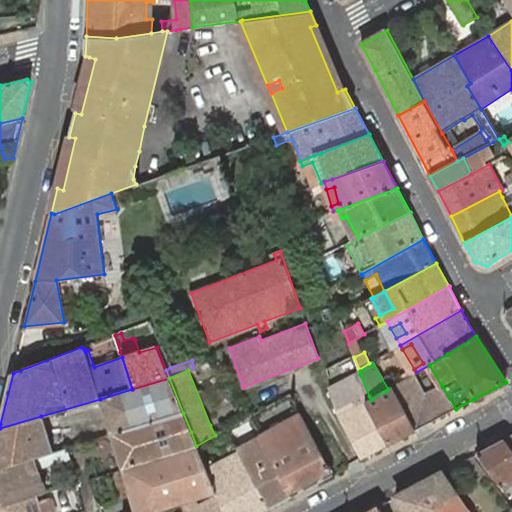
[(332,388),(337,406),(339,414),(362,458),(388,444),(369,408),(365,398),(369,396),(361,376),(360,374),(332,388)]
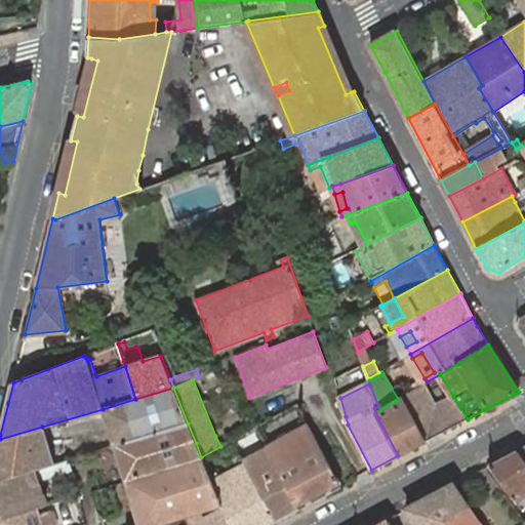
[(402,397),(426,441),(468,419),(453,396),(435,404),(425,384),(402,397)]
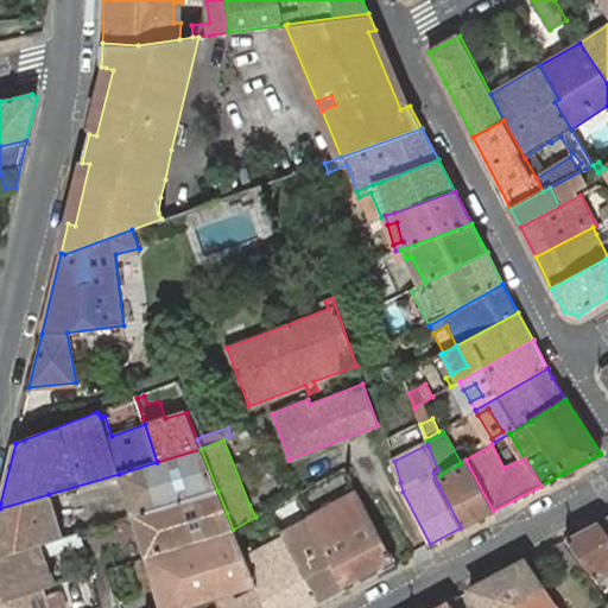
[(217,491),(201,449),(157,462),(119,474),(132,517),(217,491)]
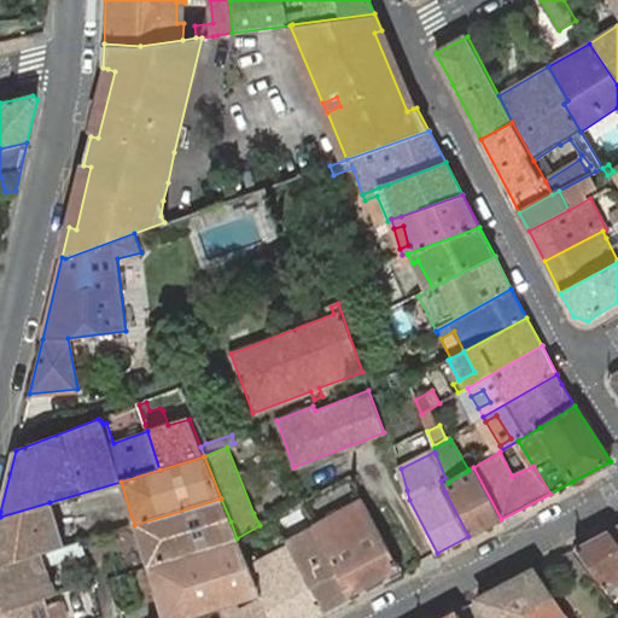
[(445,493),(468,536),(501,519),(473,467),(468,470),(466,472),(470,481),(445,493)]
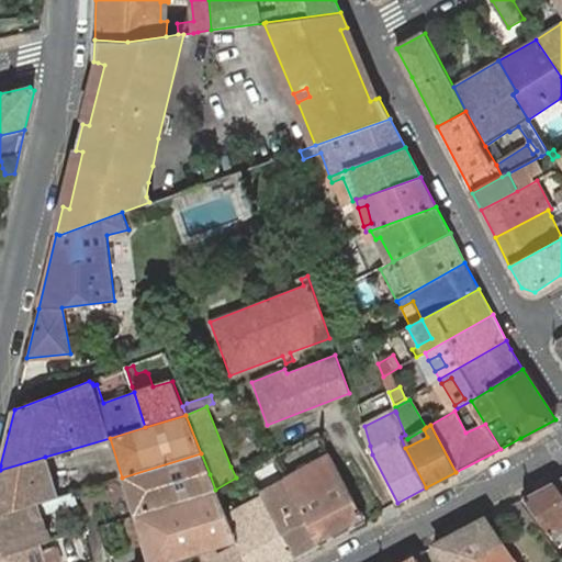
[(195,553),(236,541),(224,510),(216,491),(215,490),(210,474),(201,453),(122,478),(133,516),(147,561),(166,561),(168,561),(195,553)]
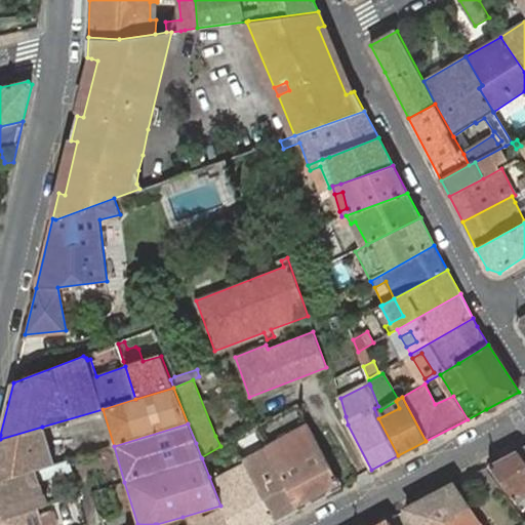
[(299,509),(340,487),(308,426),(267,447),(268,449),(299,509)]
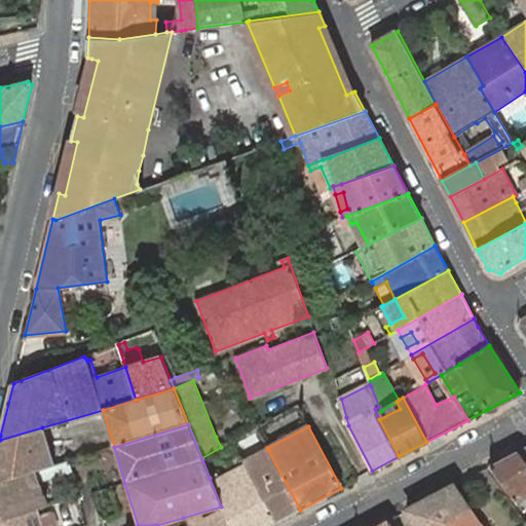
[(0,440),(0,480),(46,466),(53,465),(42,427),(0,440)]
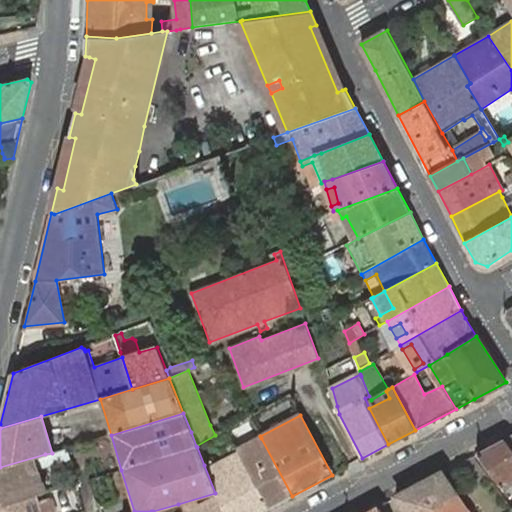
[(268,508),(292,496),(261,438),(245,447),(241,442),(235,445),(268,508)]
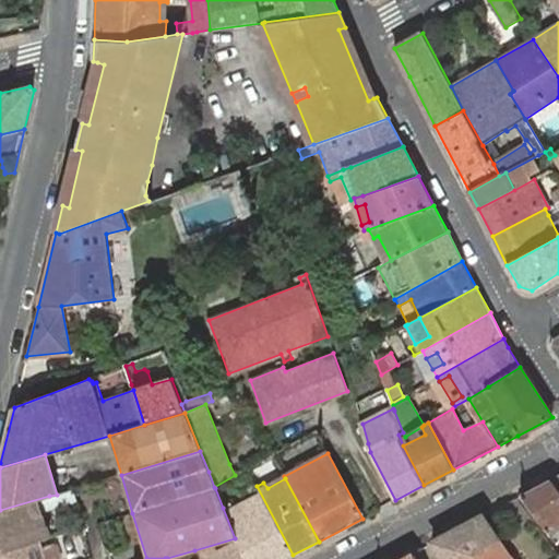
[(558,490),(551,480),(521,496),(557,544),(558,542),(558,490)]
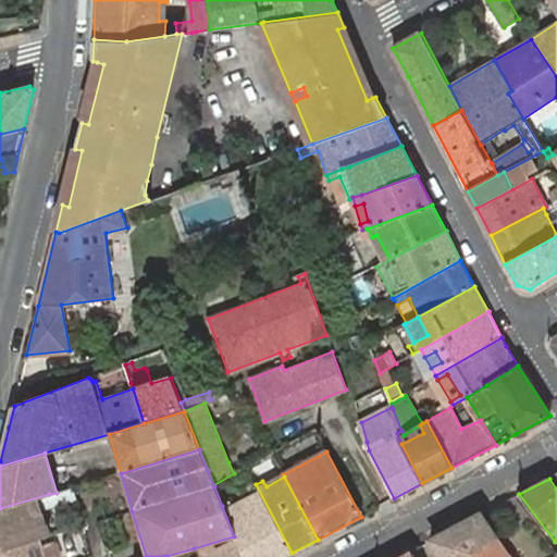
[(245,556),(283,556),(292,553),(256,484),(255,483),(248,486),(254,496),(252,497),(256,504),(235,515),(232,508),(229,503),(222,506),(234,536),(245,556)]
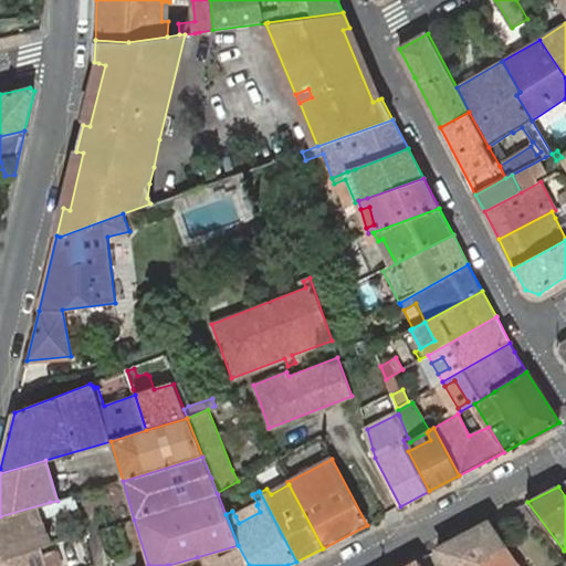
[(77,506),(74,495),(58,501),(50,502),(53,514),(77,506)]
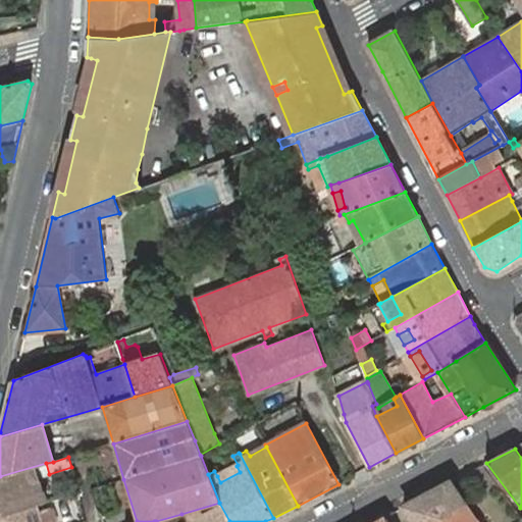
[(0,476),(0,515),(38,505),(47,503),(39,477),(49,474),(46,463),(0,476)]
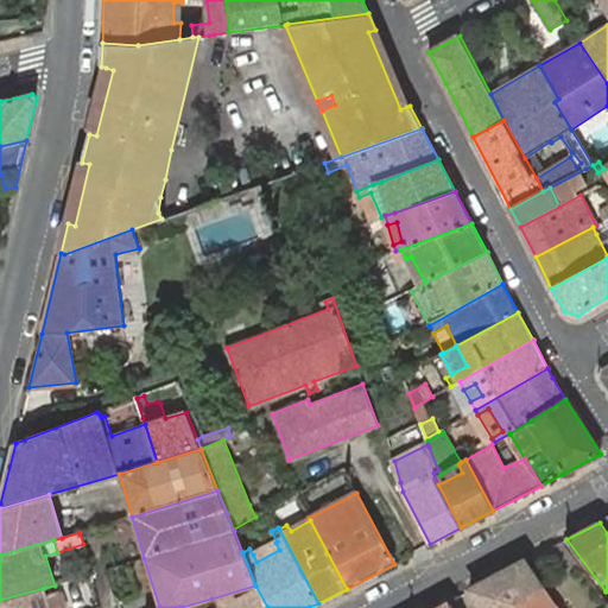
[(562,542),(545,550),(564,578),(581,567),(562,542)]
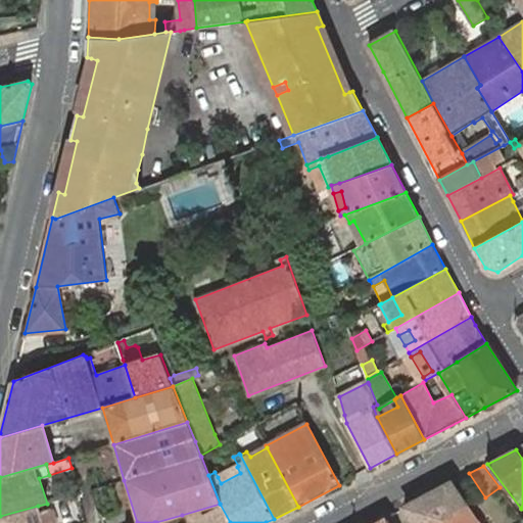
[(240,473),(237,467),(218,477),(221,483),(240,473)]
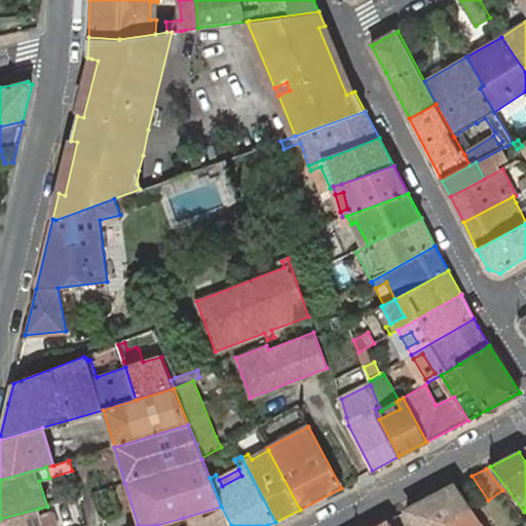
[(481,525),(454,485),(406,511),(416,525),(481,525)]
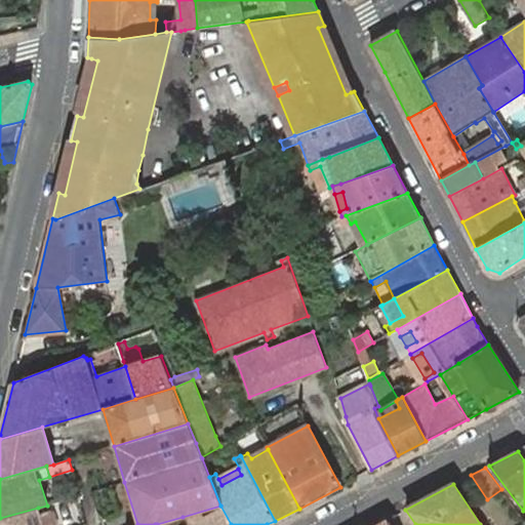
[(67,506),(80,501),(81,501),(79,495),(66,500),(67,506)]
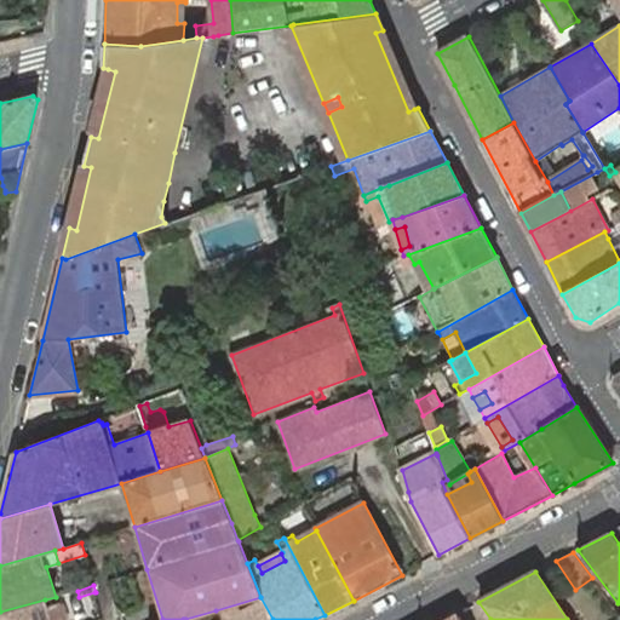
[(237,609),(260,597),(216,610),(219,619),(222,619),(239,612),(237,609)]
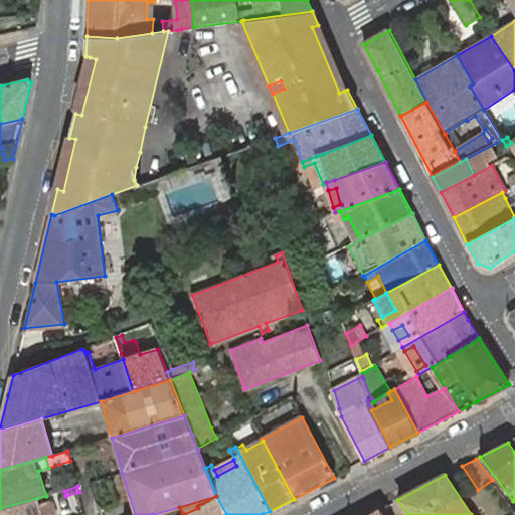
[(226,514),(216,496),(197,506),(198,508),(184,514),(226,514)]
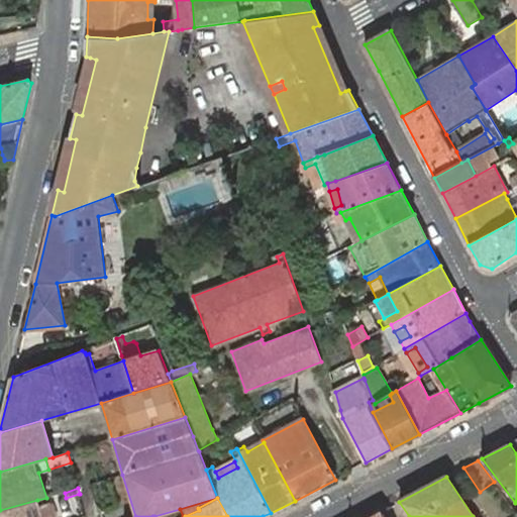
[(0,510),(0,516),(55,516),(49,502),(38,505),(37,500),(0,510)]
